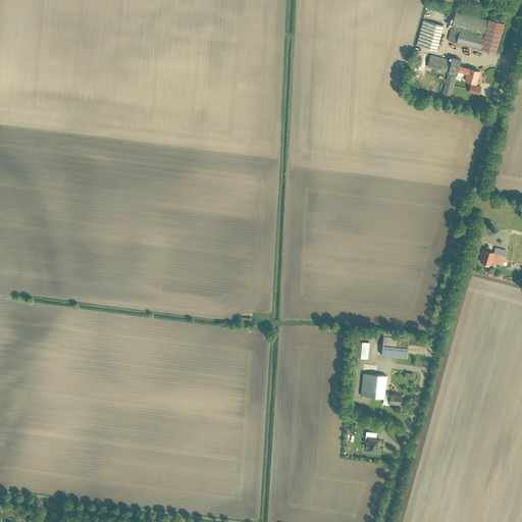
[(456,10),(448,39),(497,52),(504,23),(456,10)]
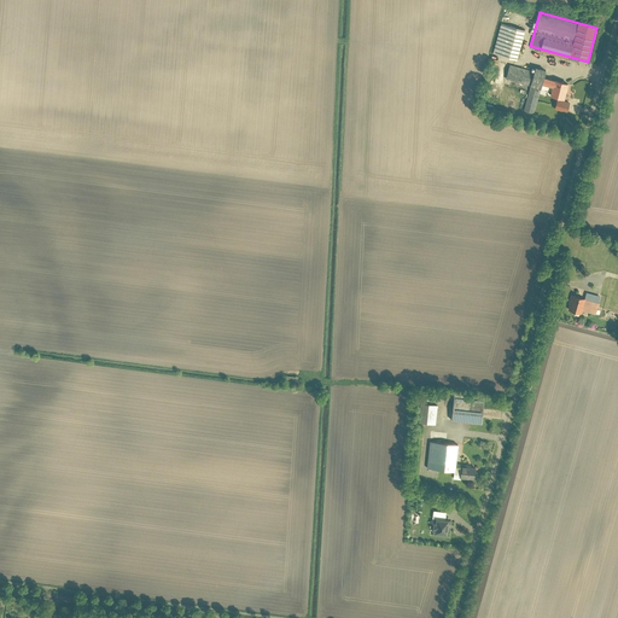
[(501,23),(494,52),(517,59),(525,29),(501,23)]
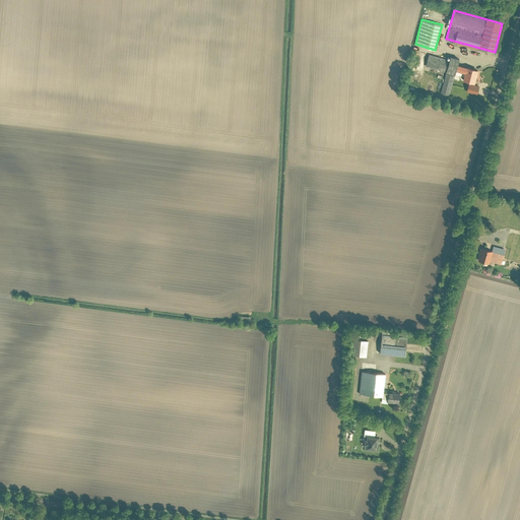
[(429,54),(426,65),(447,71),(442,92),(450,94),(455,73),(465,76),(463,80),(469,82),(467,91),(477,93),(480,85),(475,84),(479,69),(459,64),(460,59),(450,56),(449,59),(429,54)]
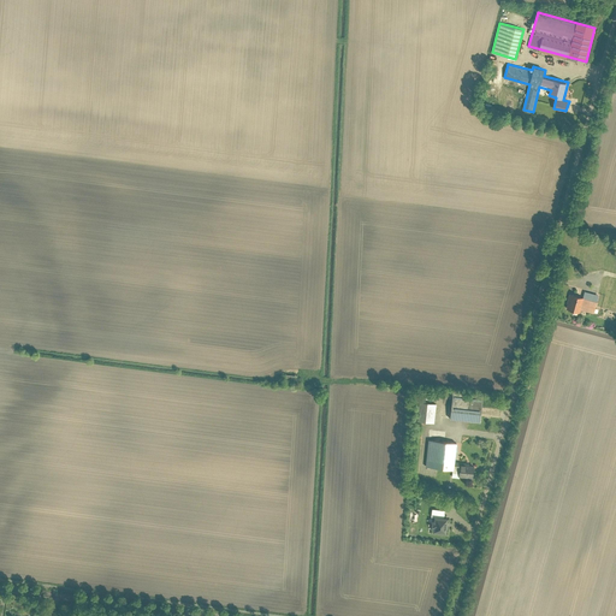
[(569,292),(566,308),(580,313),(581,308),(594,312),(596,307),(615,312),(615,286),(608,284),(609,280),(603,279),(598,294),(585,290),(584,296),(569,292)]
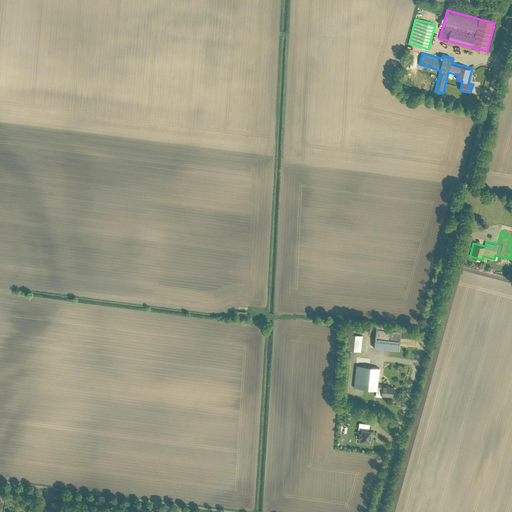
[(402,328),(377,325),(374,346),(400,349),(402,328)]
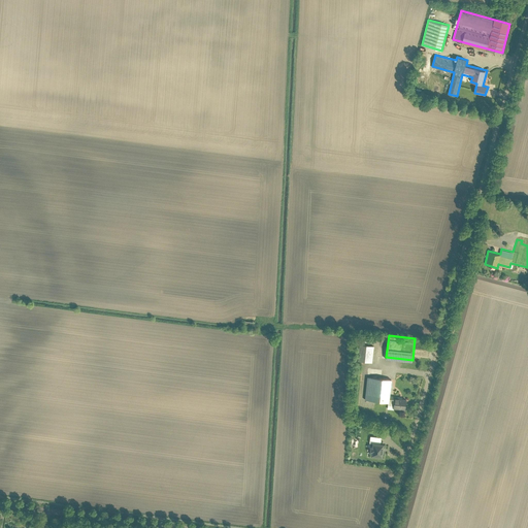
[(365,337),(359,336),(358,343),(361,344),(359,360),(372,362),(374,345),(364,344),(365,337)]
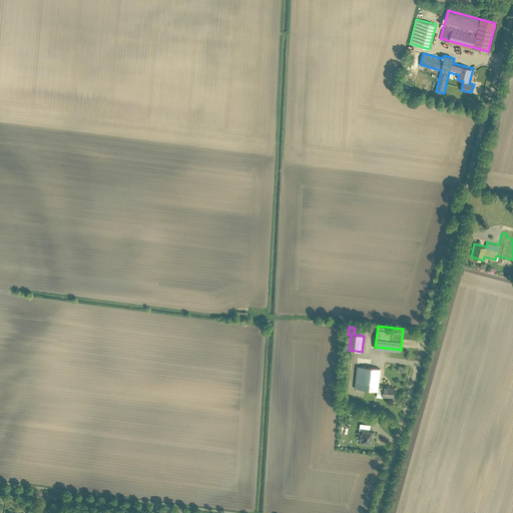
[(357,366),(355,387),(378,390),(379,384),(380,368),(357,366)]
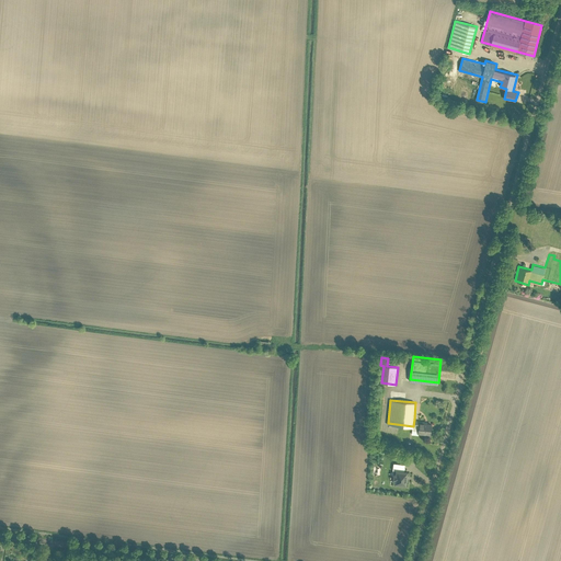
[(427,421),(414,420),(413,426),(412,434),(419,434),(419,433),(431,434),(432,423),(426,422),(427,421)]
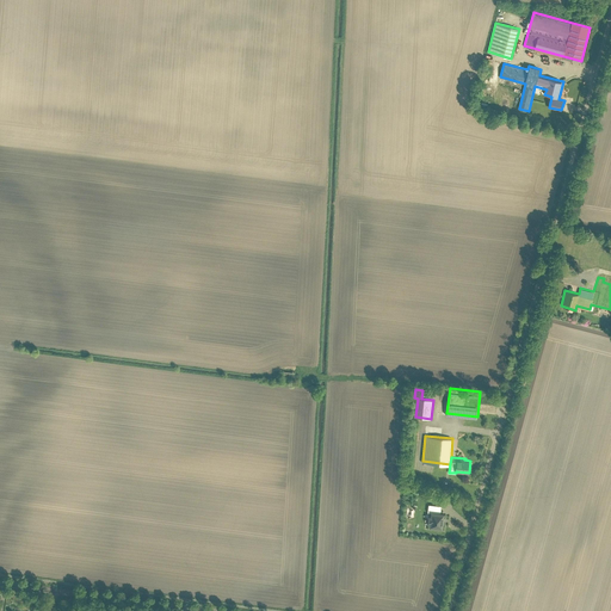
[(430,522),(430,526),(443,528),(444,512),(442,511),(442,505),(429,504),(427,511),(431,512),(431,514),(429,514),(429,522),(430,522)]
